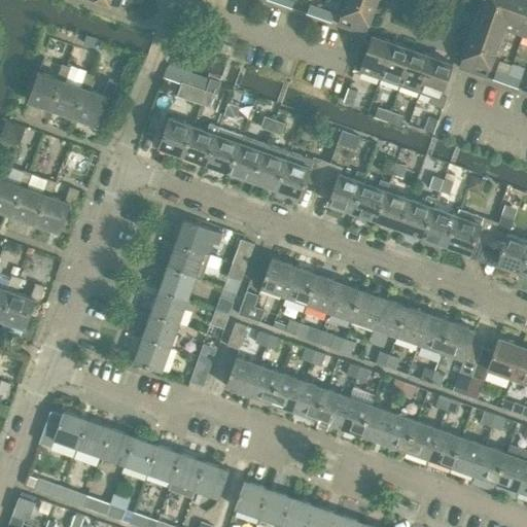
[(364,34),(377,0),(345,0),(337,24),(364,34)]
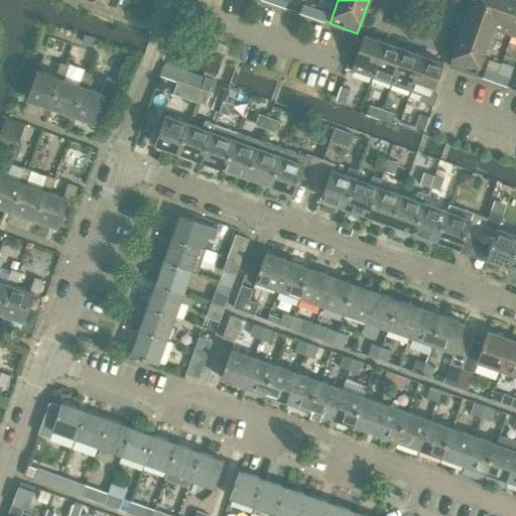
[(472,0),(448,67),(477,77),(493,29),(492,28),(501,0),(472,0)]
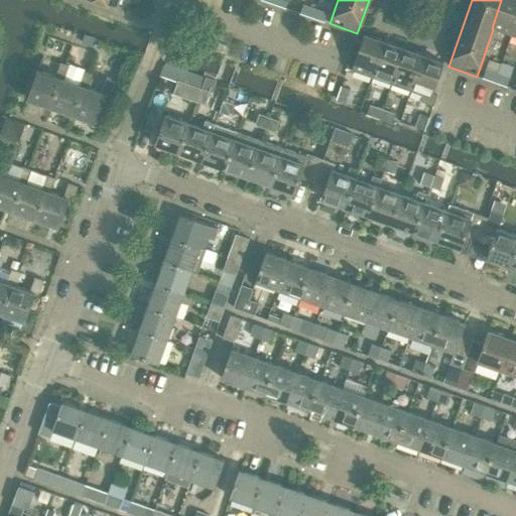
[(515,26),(515,0),(501,0),(492,28),(493,29),(513,35),(515,26)]
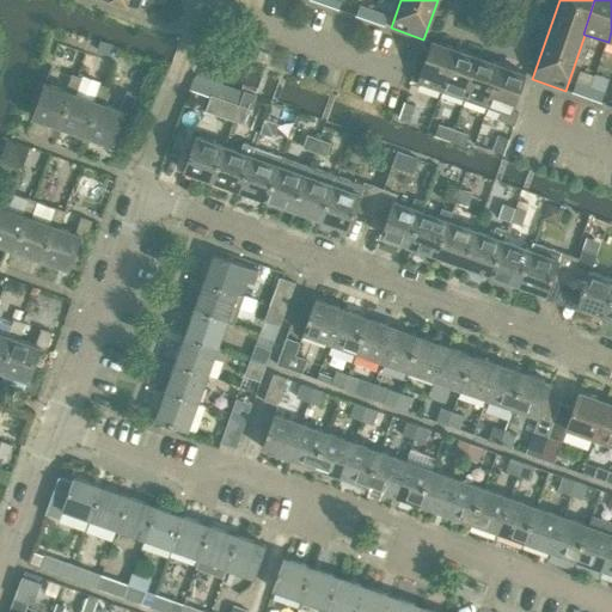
[(384,24),(387,16),(359,5),(356,13),(384,24)]
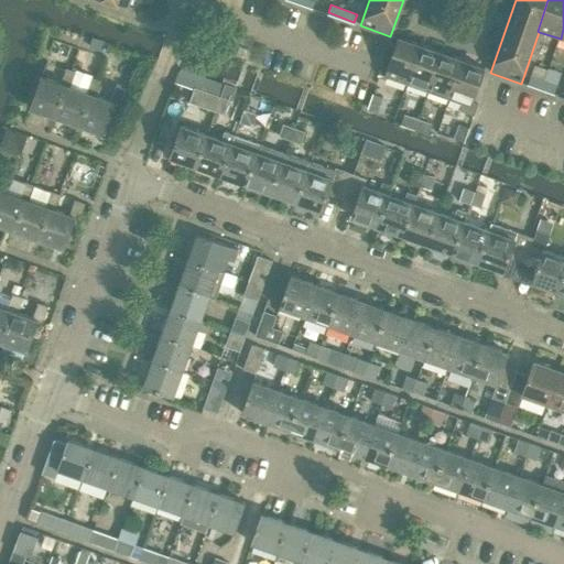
[(405,84),(419,46),(397,38),(383,76),(405,84)]
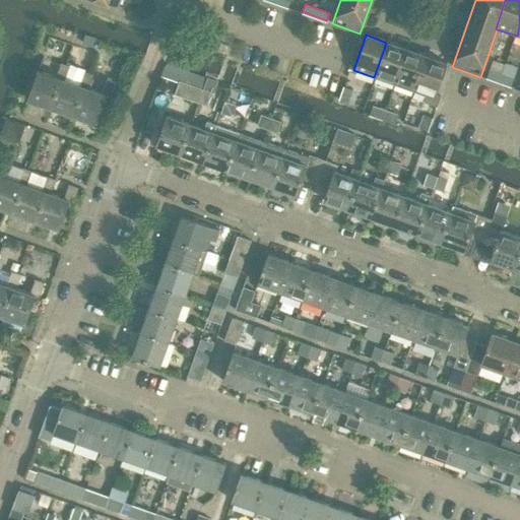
[(223,50),(226,44),(220,42),(217,48),(223,50)]
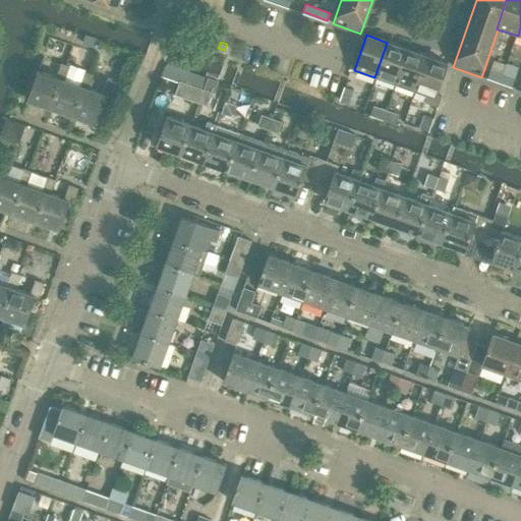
[(395,84),(407,50),(387,43),(374,77),(395,84)]
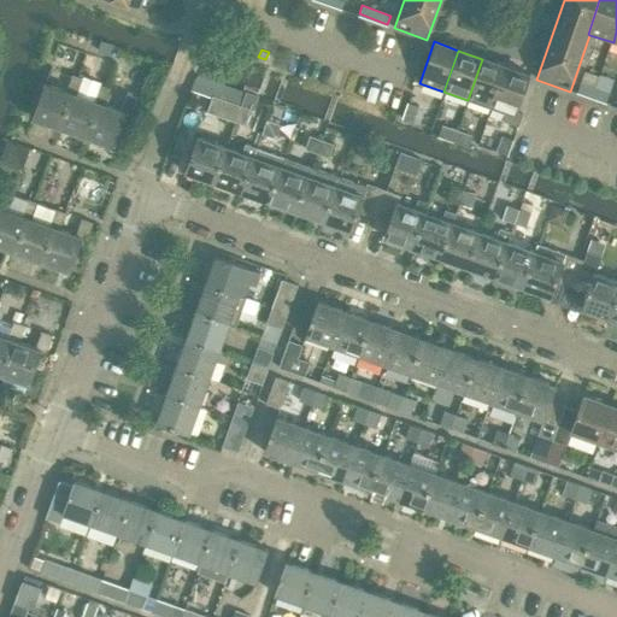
[(491,109),(504,66),(482,59),(468,100),(491,109)]
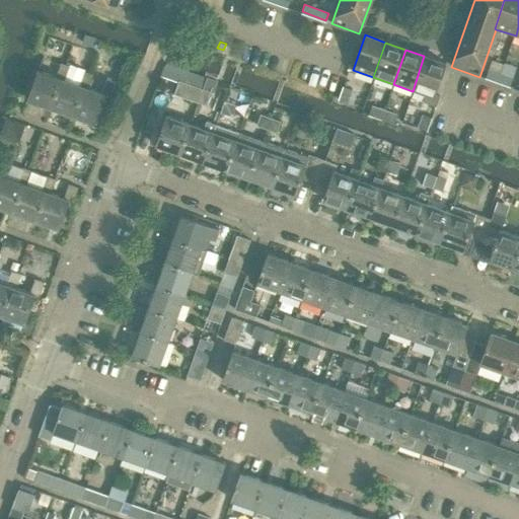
[(435,105),(439,95),(435,93),(445,64),(424,56),(413,91),(426,95),(424,101),(435,105)]
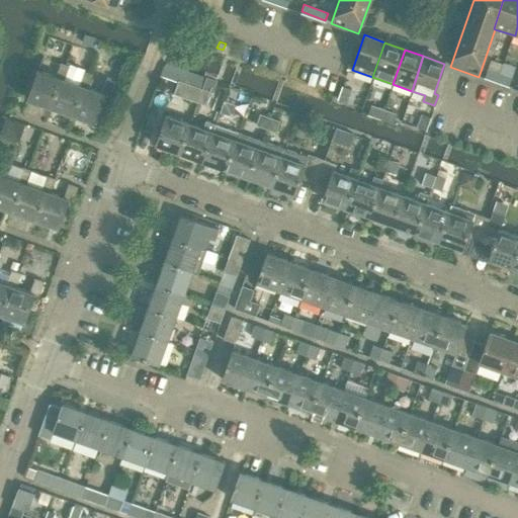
[(486,77),(496,81),(499,73),(502,64),(492,60),(486,77)]
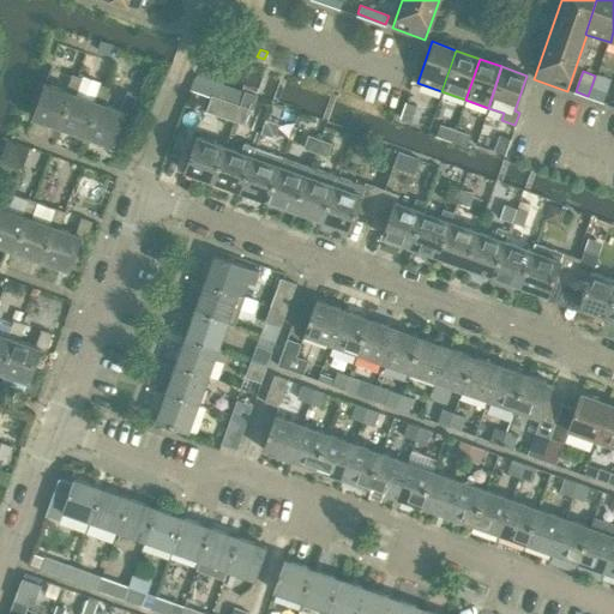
[(61,127),(78,76),(73,74),(67,91),(44,84),(32,118),(61,127)]
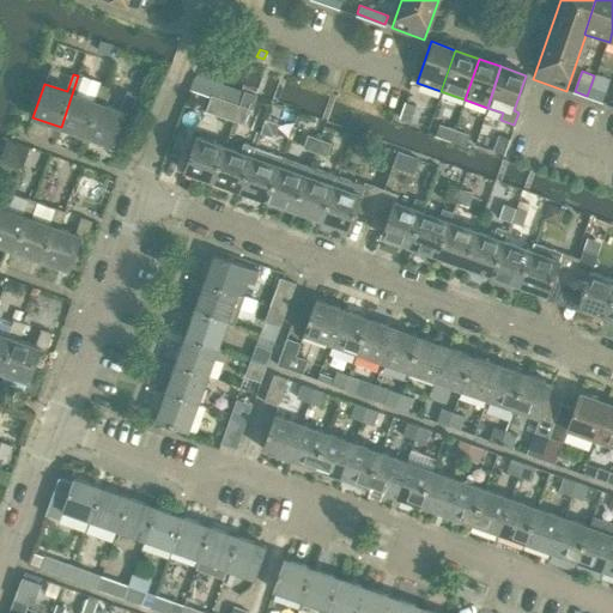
[(93,101),(78,95),(84,78),(78,76),(61,127),(86,135),(104,85),(99,84),(93,101)]
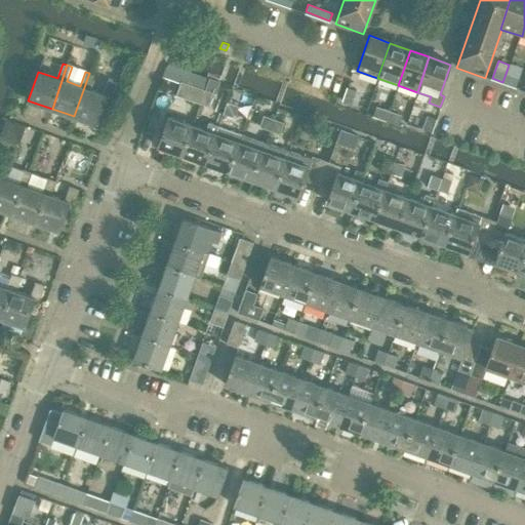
[(104,94),(89,89),(94,75),(89,73),(74,116),(98,125),(108,96),(112,97),(117,83),(109,80),(104,94)]
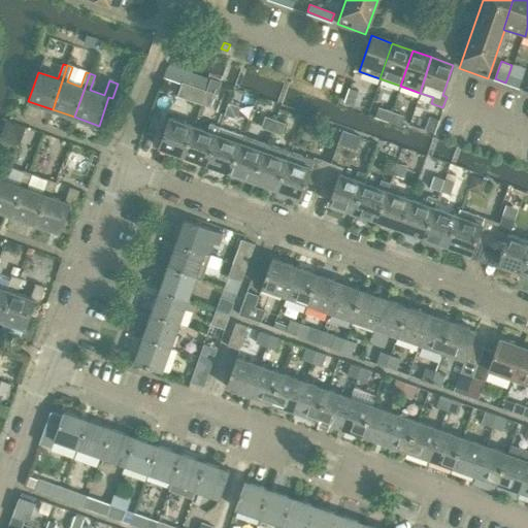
[(522,79),(508,74),(505,83),(519,88),(522,79)]
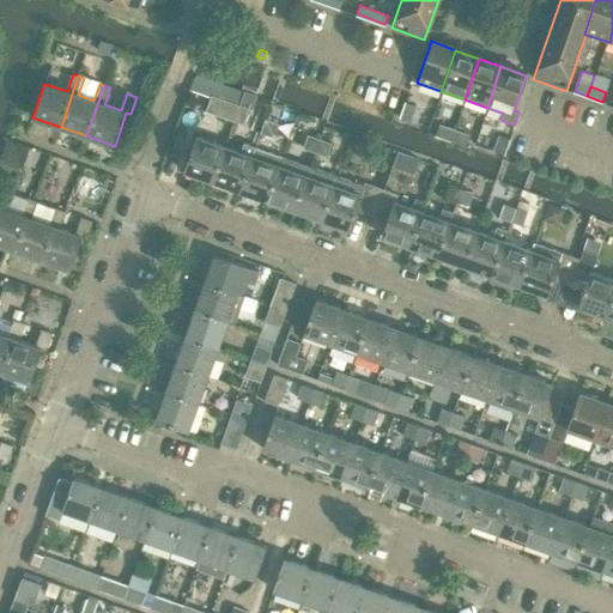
[(235,121),(236,115),(240,105),(212,95),(206,110),(235,121)]
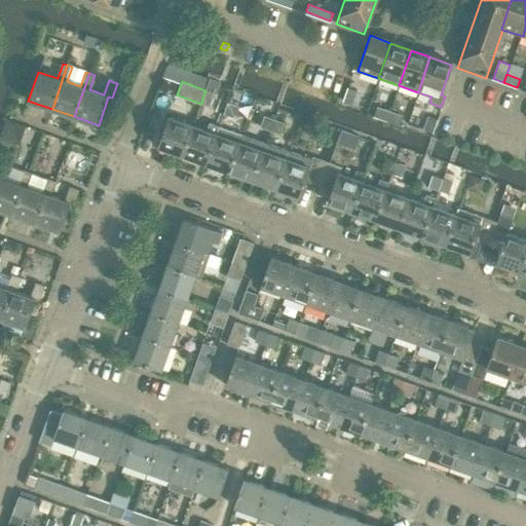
[(352,104),(357,91),(347,88),(342,101),(352,104)]
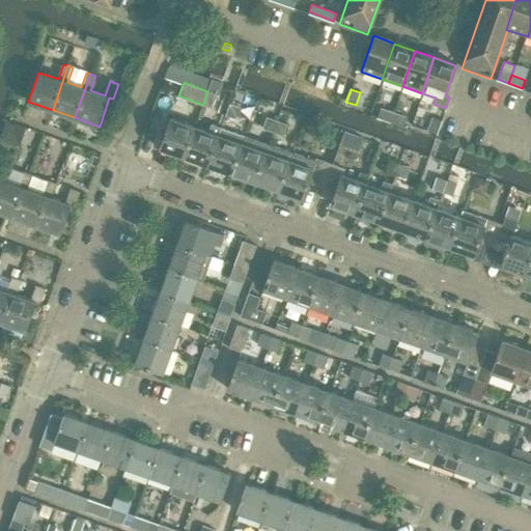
[(213,108),(217,94),(207,91),(204,100),(203,105),(213,108)]
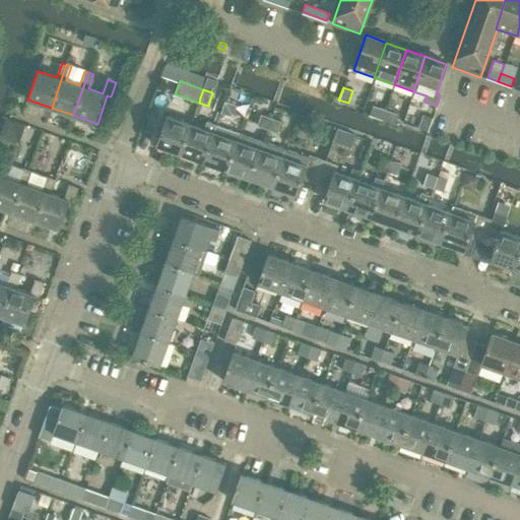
[(224,101),(220,113),(231,116),(235,105),(224,101)]
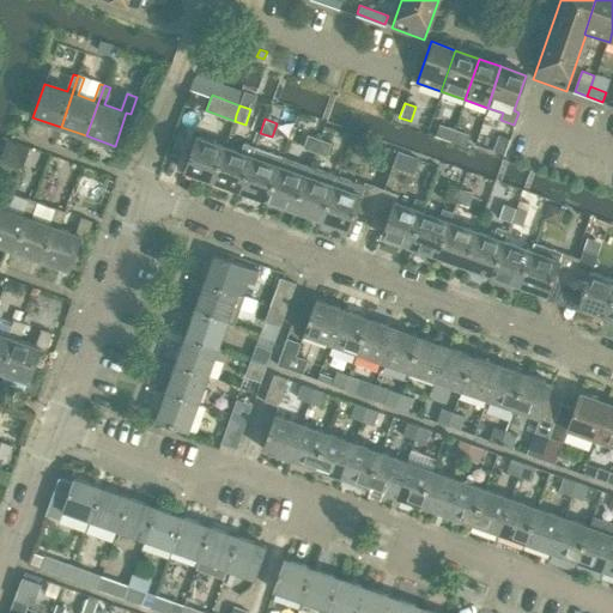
[(450,140),(454,129),(439,123),(436,135),(450,140)]
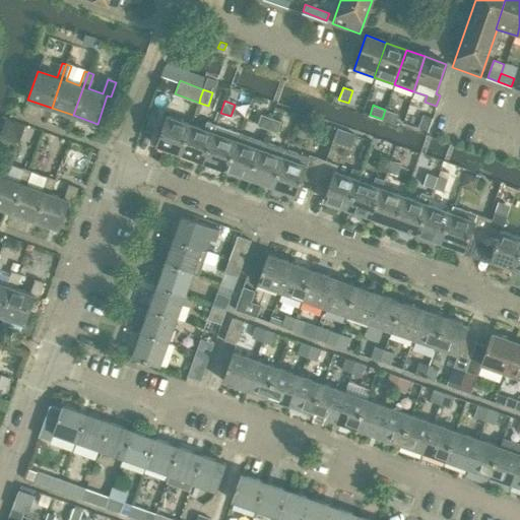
[(395,124),(398,114),(385,110),(382,119),(395,124)]
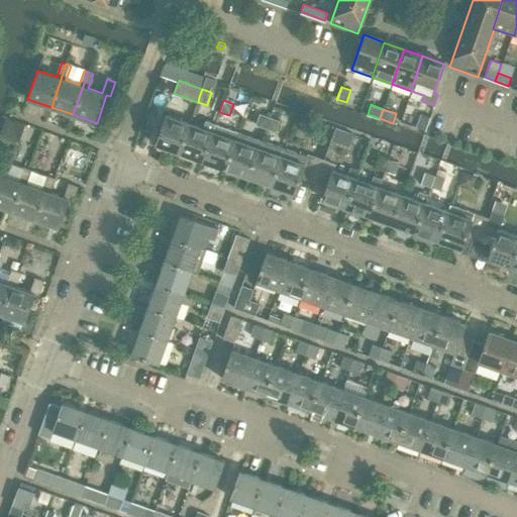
[(266,129),(271,117),(259,113),(254,125),(266,129)]
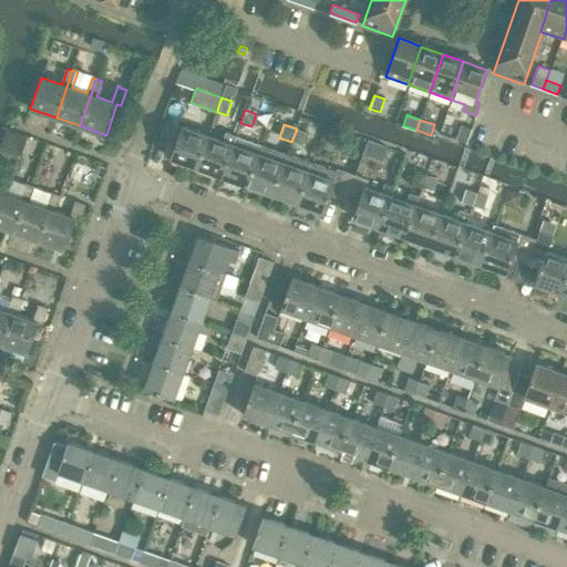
[(183,126),(172,158),(197,167),(208,135),(183,126)]
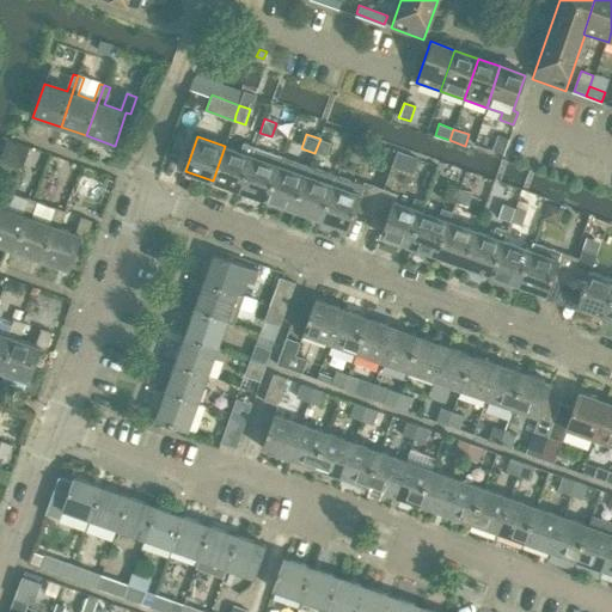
[(503,154),(509,140),(499,136),(493,151),(503,154)]
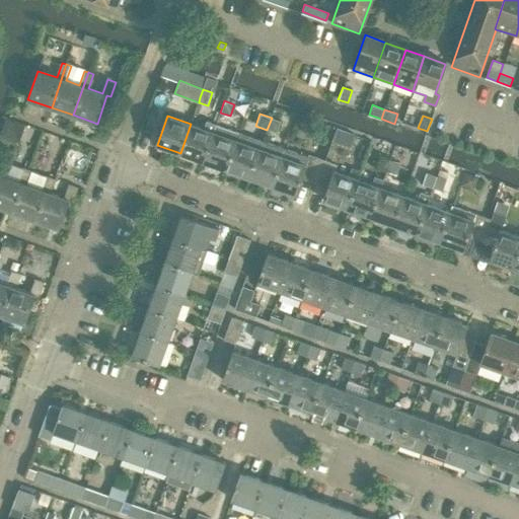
[(276,133),(280,121),(272,118),(267,130),(276,133)]
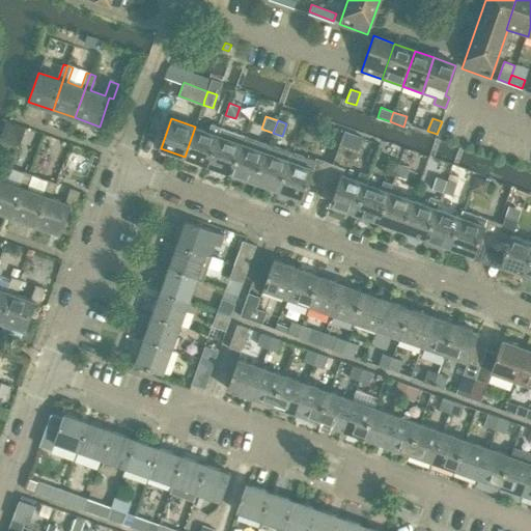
[(6,121),(0,138),(0,140),(12,145),(20,127),(6,121)]
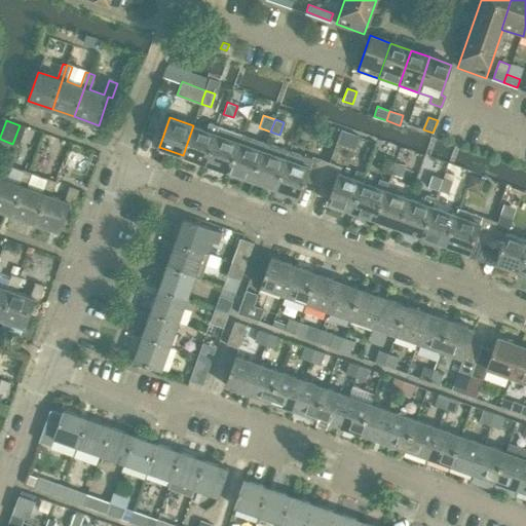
[(193,125),(183,155),(205,164),(217,134),(219,125),(209,122),(207,130),(193,125)]
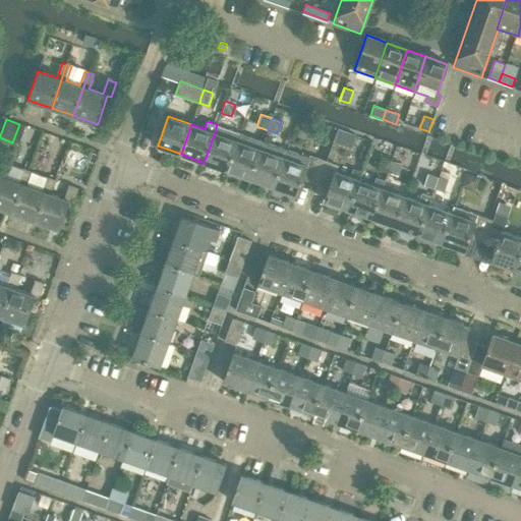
[(215,132),(204,163),(227,171),(238,141),(241,132),(217,124),(215,132)]
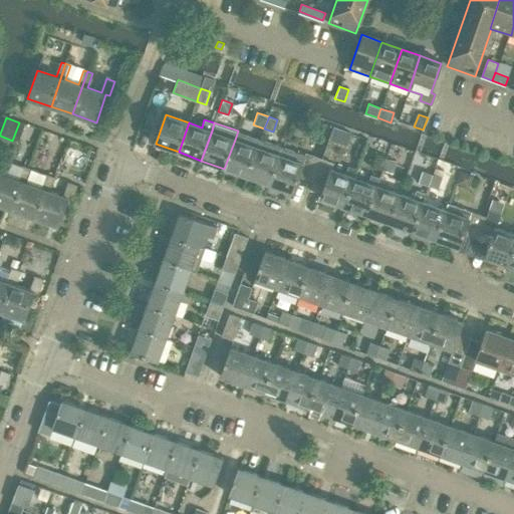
[(333,127),(329,140),(335,142),(339,130),(333,127)]
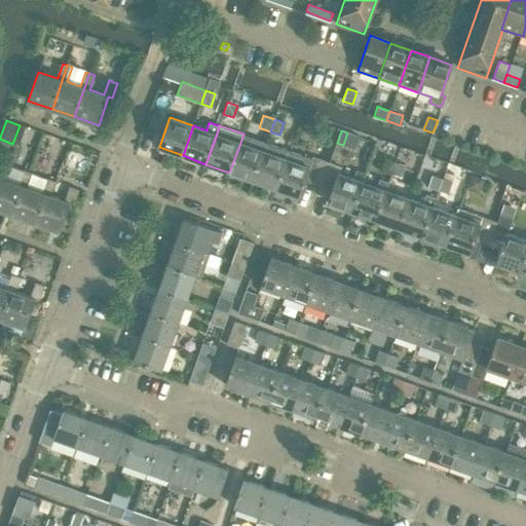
[(240,143),(229,173),(253,181),(267,143),(243,134),(240,143)]
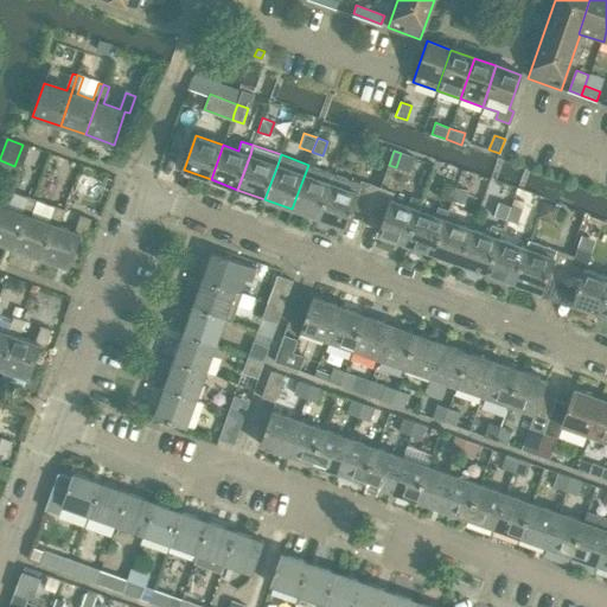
[(308,165),(292,209),(318,218),(334,174),(308,165)]
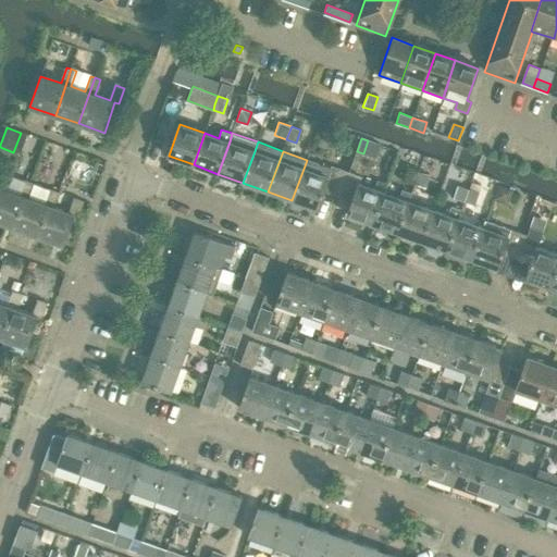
[(307,160),(292,200),(318,210),(324,192),(335,196),(345,171),(332,165),(332,169),(307,160)]
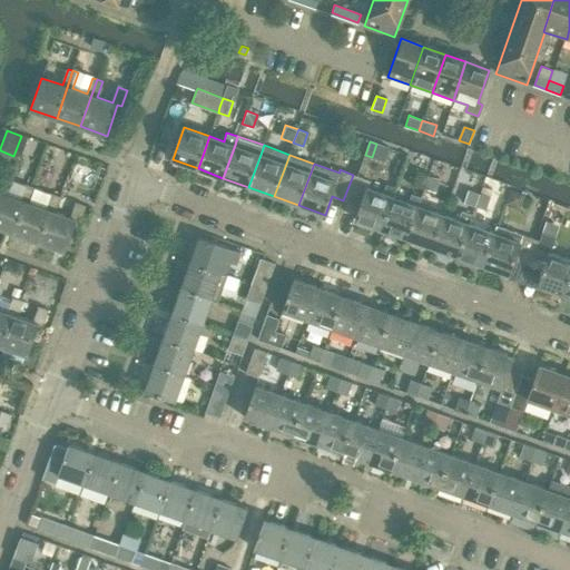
[(425,188),(431,176),(418,172),(413,184),(425,188)]
